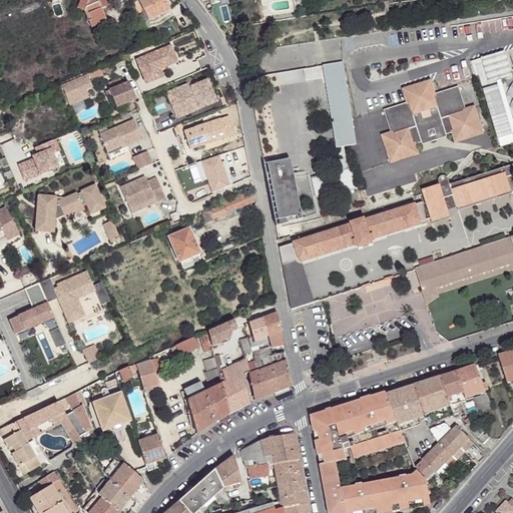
[(107,6),(106,5),(104,0),(80,0),(79,3),(80,6),(84,8),(85,11),(88,11),(89,13),(86,14),(91,27),(106,21),(101,9),(107,6)]
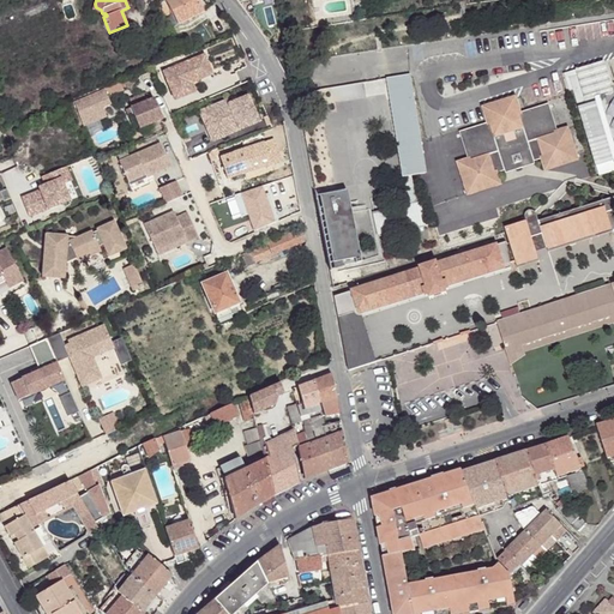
[(204,12),(197,0),(164,0),(178,25),(204,12)]
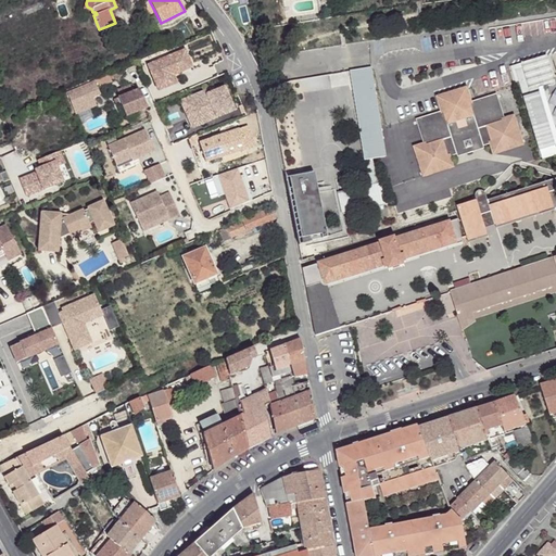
[(91,9),(87,7),(86,3),(84,9),(89,11),(91,14),(93,15),(97,14),(96,12),(92,12),(91,9)]
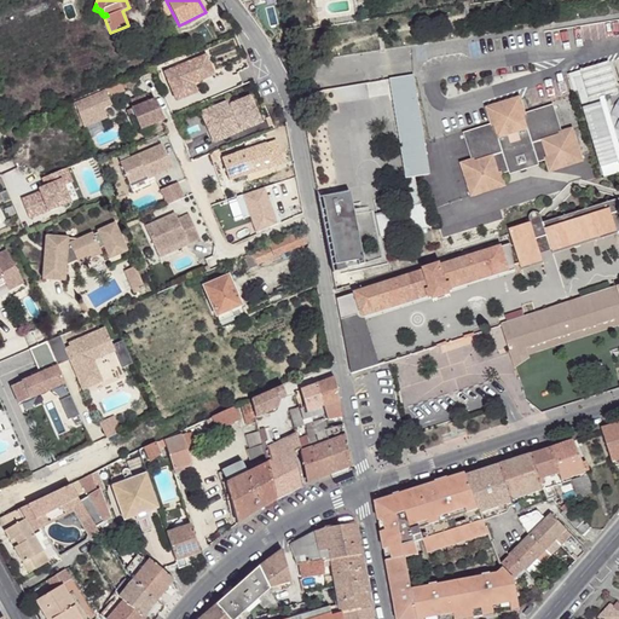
[(163,73),(172,92),(192,84),(214,75),(206,56),(163,73)]
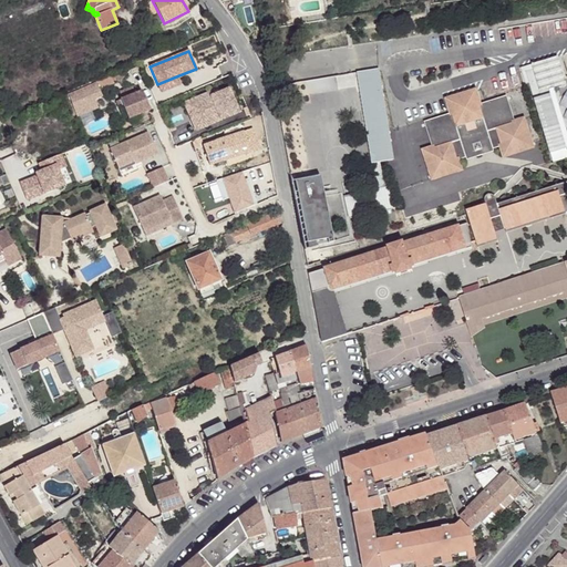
[(566,53),(564,55),(554,59),(547,60),(538,64),(525,66),(529,74),(532,88),(538,84),(546,82),(554,81),(560,78),(566,75),(566,53)]
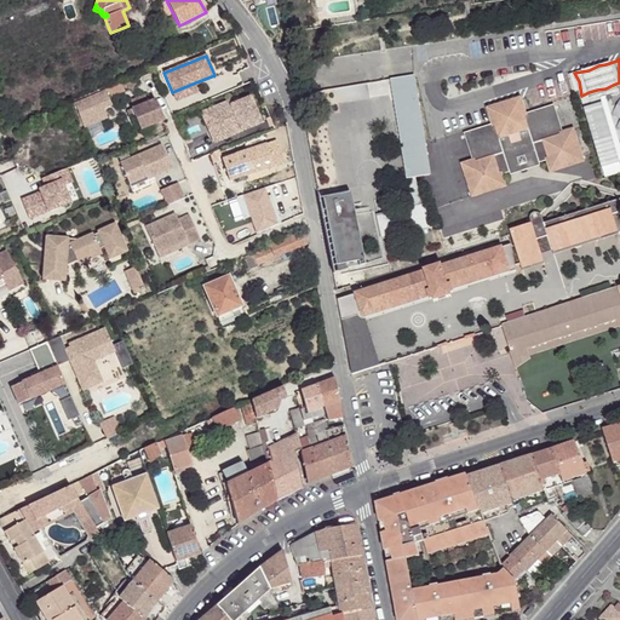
[(431,176),(414,75),(391,79),(407,178),(415,178),(431,176)]
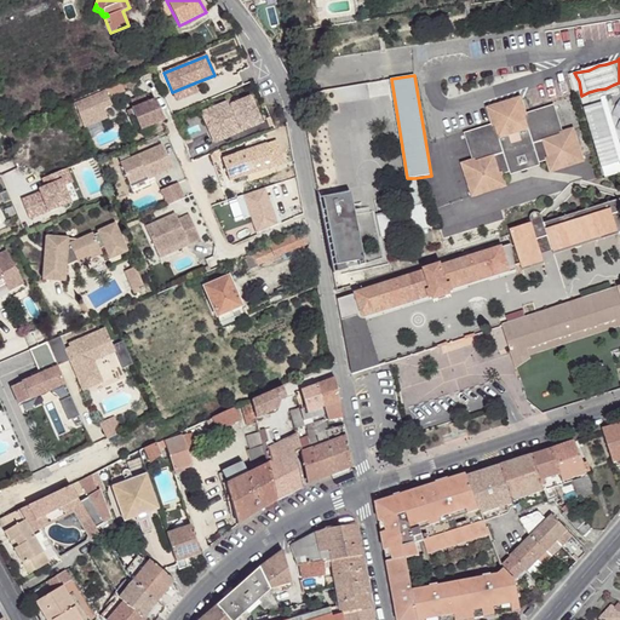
[(196,93),(193,84),(172,92),(176,102),(196,93)]
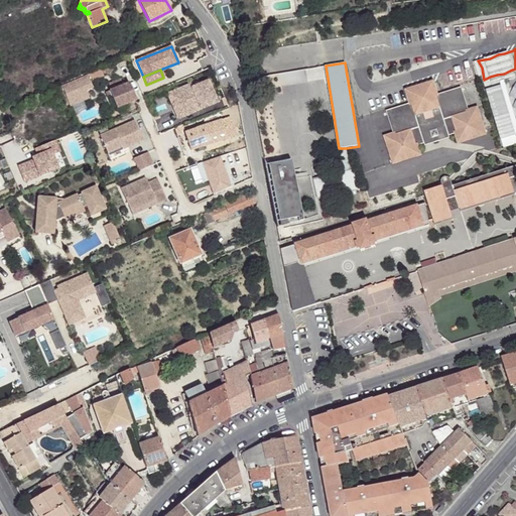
[(284,80),(287,99),(308,96),(304,77),(284,80)]
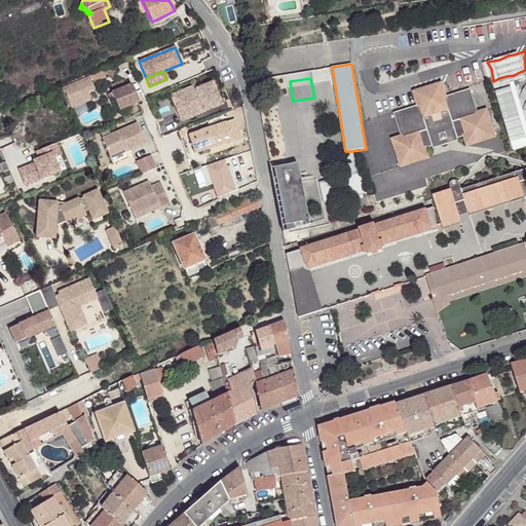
[(120,110),(139,102),(130,84),(124,80),(112,85),(112,92),(120,110)]
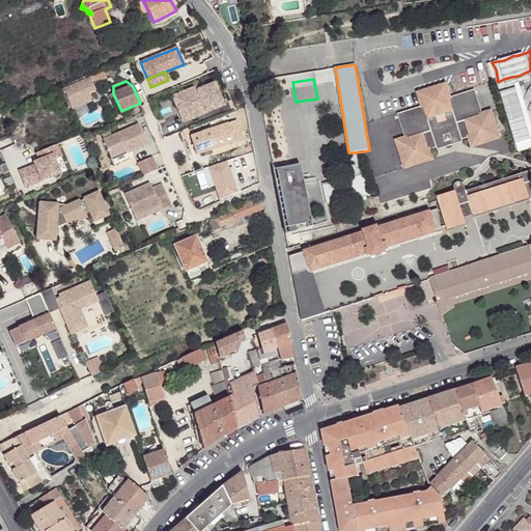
[(526,122),(513,81),(498,85),(511,128),(524,123),(526,122)]
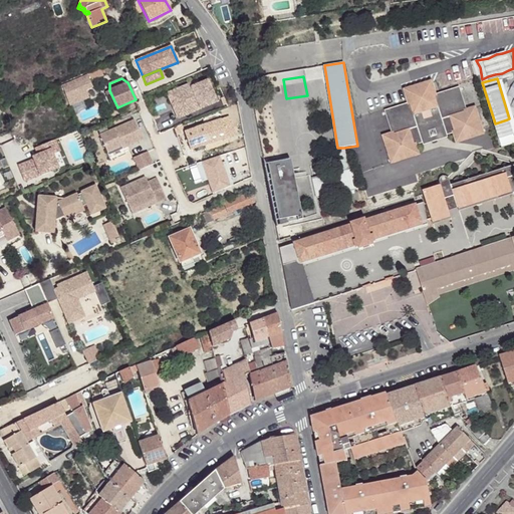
[(190,83),(167,93),(175,112),(197,102),(200,108),(216,102),(207,80),(192,86),(190,83)]
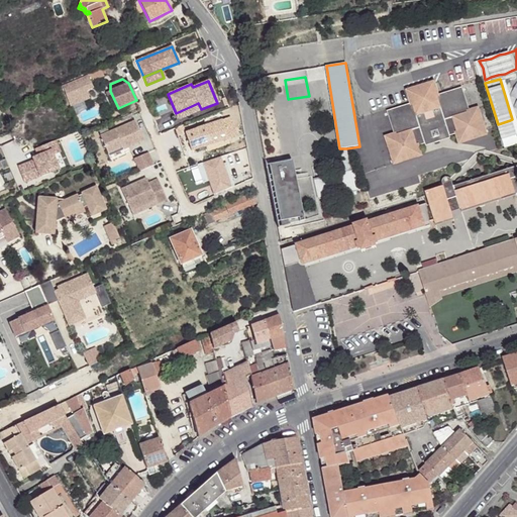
[(485,134),(477,107),(469,109),(461,88),(437,95),(433,83),(408,91),(412,103),(388,111),(395,135),(387,137),(395,163),(422,153),(419,145),(425,143),(422,133),(446,125),(449,135),(457,132),(460,142),(485,134)]
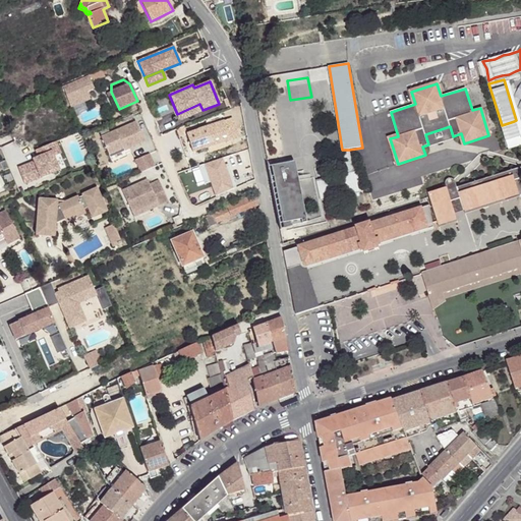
[(199,104),(177,114),(180,120),(203,110),(199,104)]
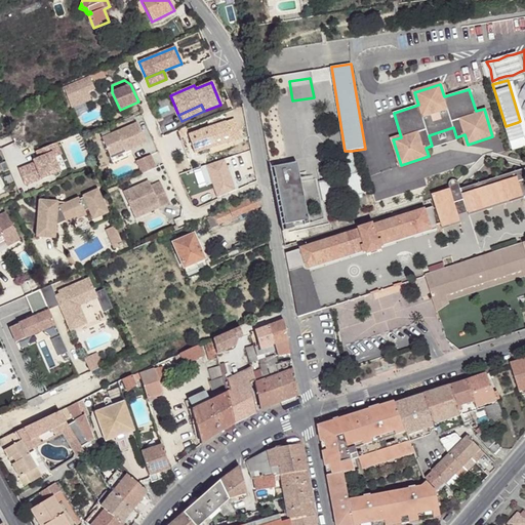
[(206,150),(240,137),(234,119),(179,136),(186,155),(199,151),(199,150),(205,148),(206,150)]
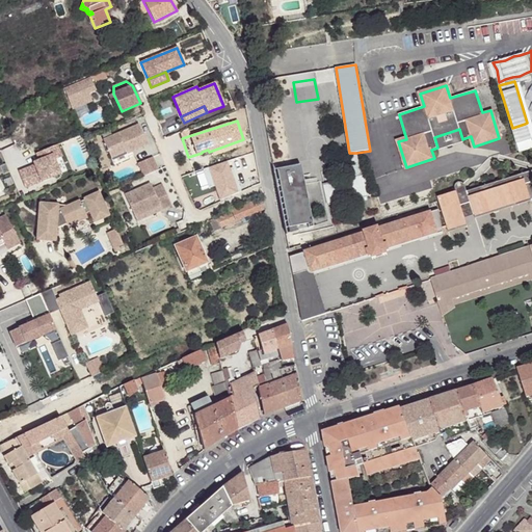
[(531,143),(525,124),(512,128),(520,150),(531,144),(531,143)]
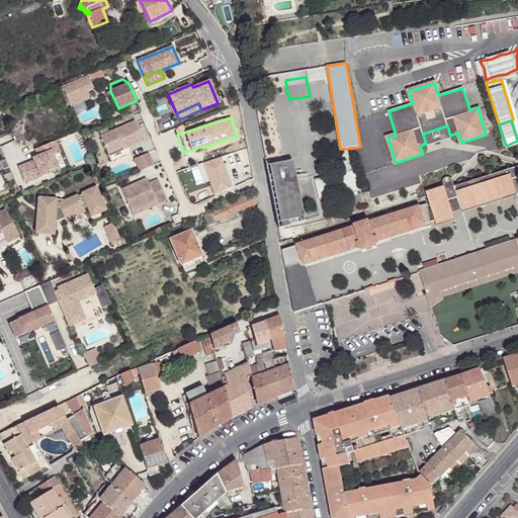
[(144,141),(136,121),(101,137),(108,154),(122,148),(123,150),(144,141)]
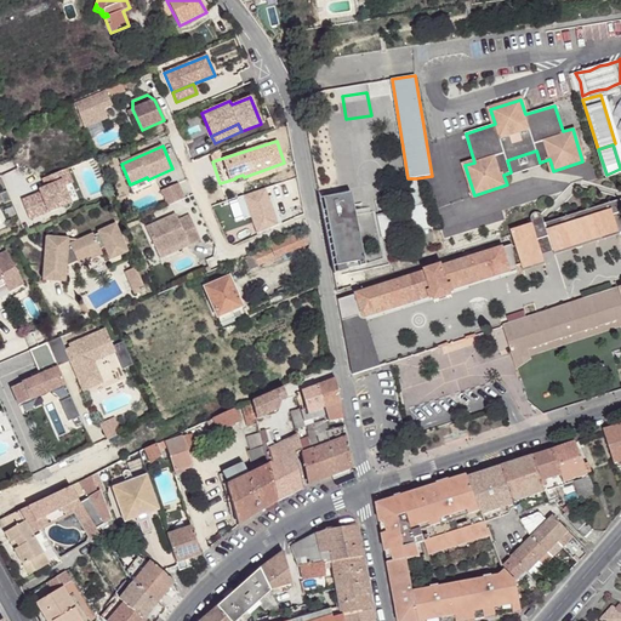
[(541,166),(540,163),(536,151),(507,160),(511,172),(511,176),(541,166)]
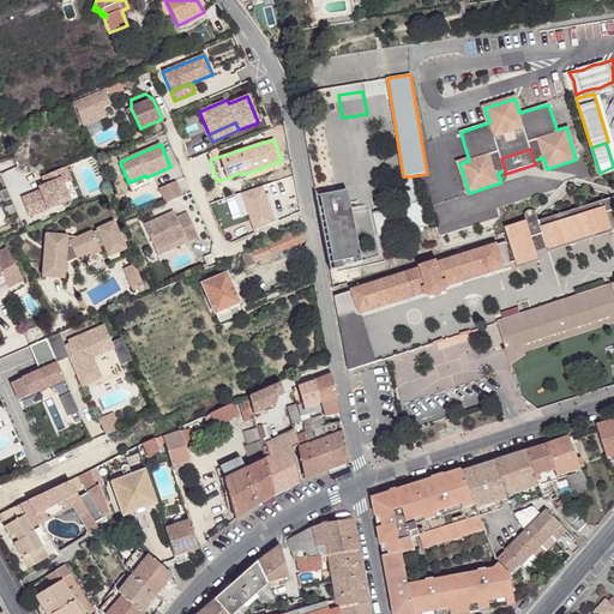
[(210,184),(217,181),(210,160),(203,163),(210,184)]
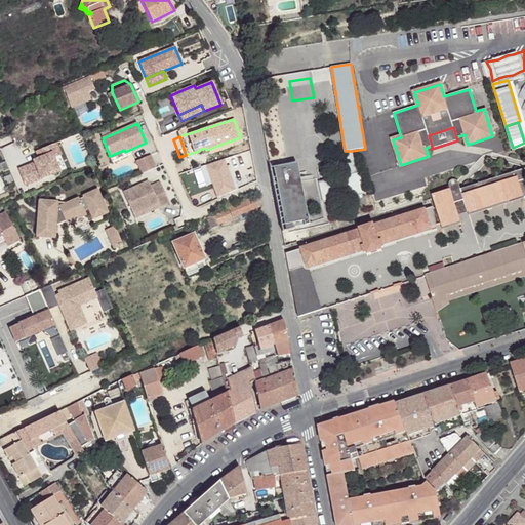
[(63,154),(57,143),(35,152),(38,158),(32,160),(33,163),(18,169),(26,186),(61,171),(54,157),(63,154)]
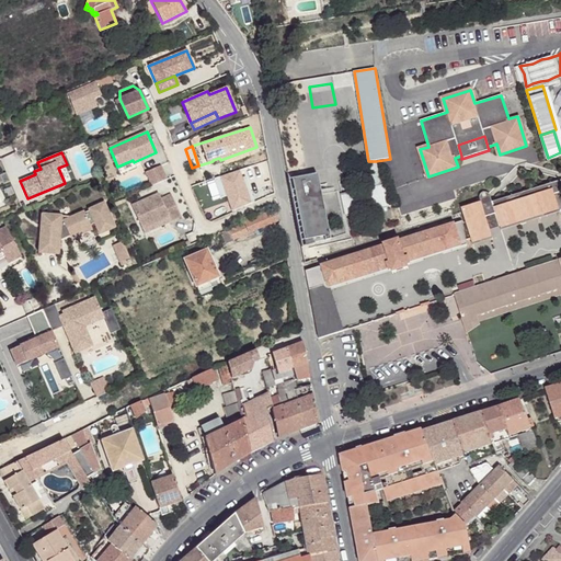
[(370,187),(375,209),(389,206),(376,161),(368,161),(362,162),(366,189),(370,187)]
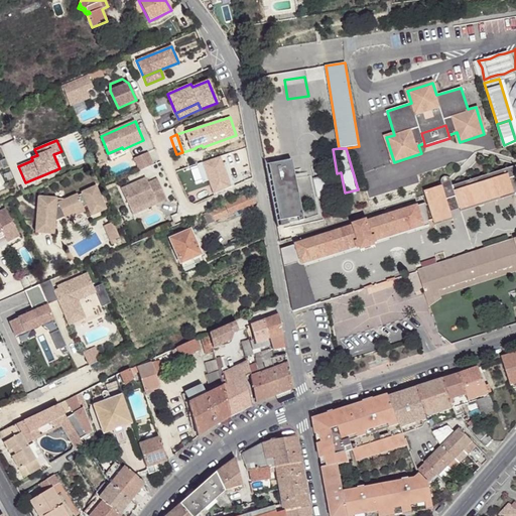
[(147,152),(134,158),(139,170),(153,164),(147,152)]
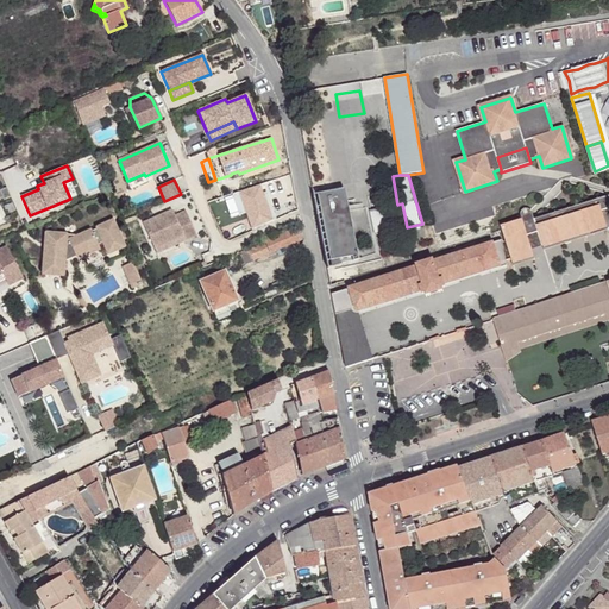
[(358,261),(344,188),(338,189),(351,257),(352,262),(358,261)]
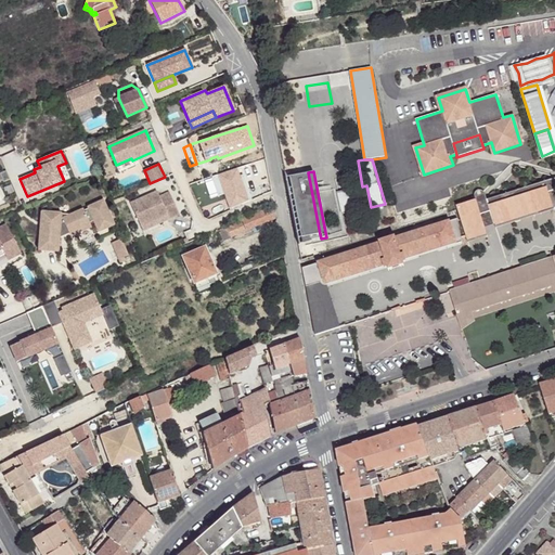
[(308,172),(288,177),(301,244),(310,242),(309,236),(320,234),(308,172)]
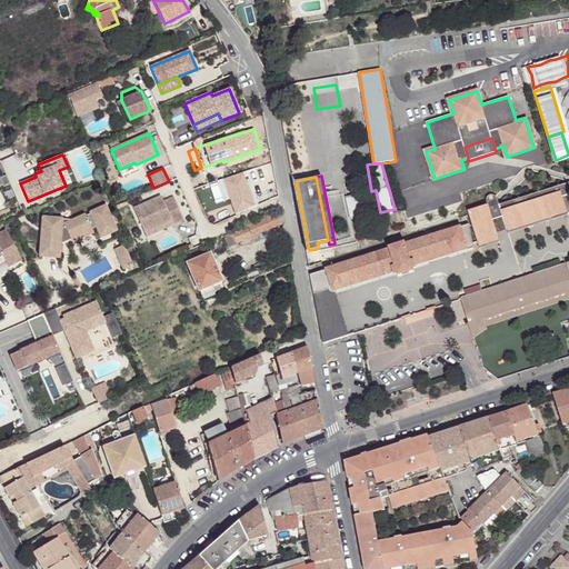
[(306,251),(309,250),(296,181),(292,181),(306,251)]
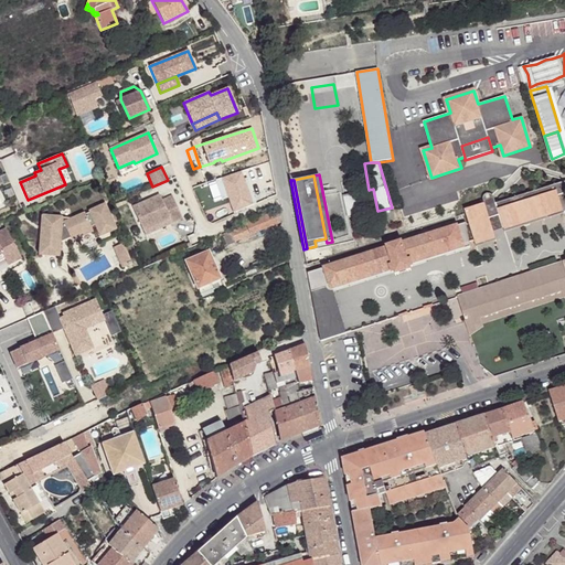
[(483,203),(465,210),(476,244),(496,237),(493,232),(492,226),(502,223),(504,228),(563,210),(558,194),(564,191),(564,181),(557,183),(496,203),(494,200),(483,203)]
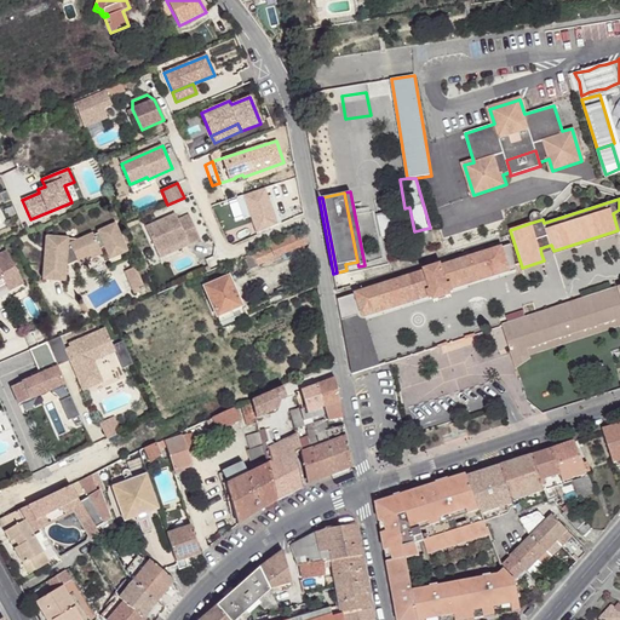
[(414,231),(409,207),(405,208),(377,214),(383,239),(414,231)]
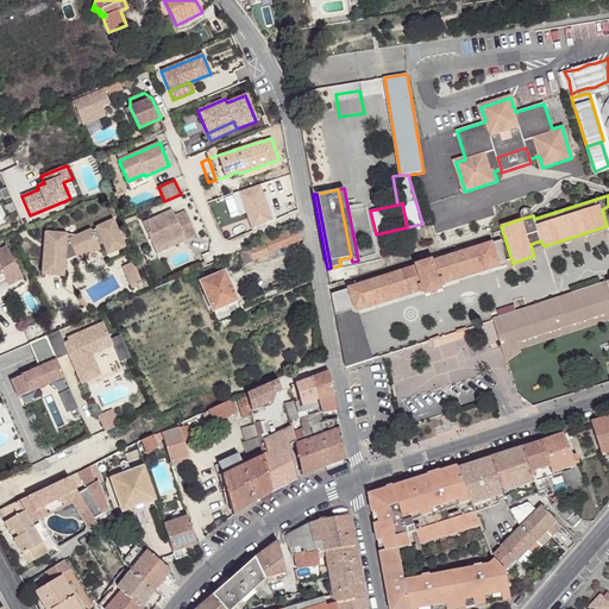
[(521,218),(521,219),(533,215),(532,213),(532,212),(529,209),(528,209),(525,208),(522,211),(521,212),(520,214),(521,218)]
